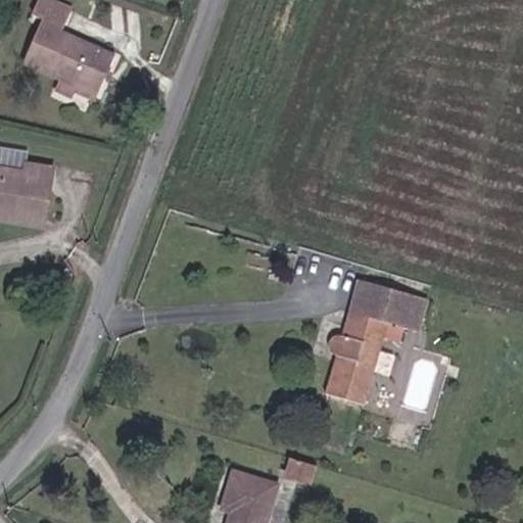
[(58,79),(98,96),(116,54),(63,32),(72,10),(48,0),(38,0),(33,13),(43,18),(24,64),(58,79)]
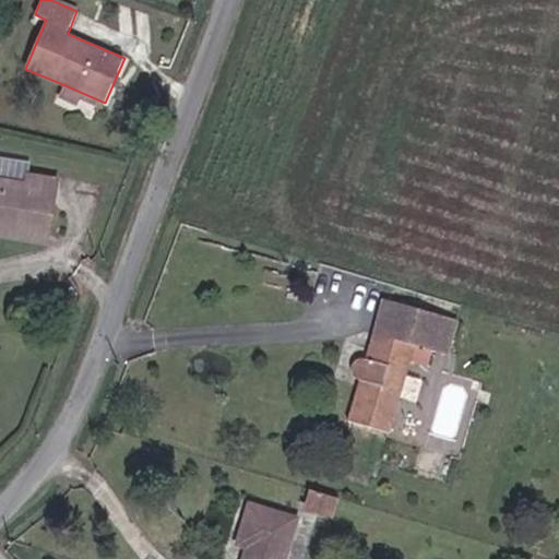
[(102,107),(105,103),(62,84),(58,97),(78,106),(81,99),(102,107)]
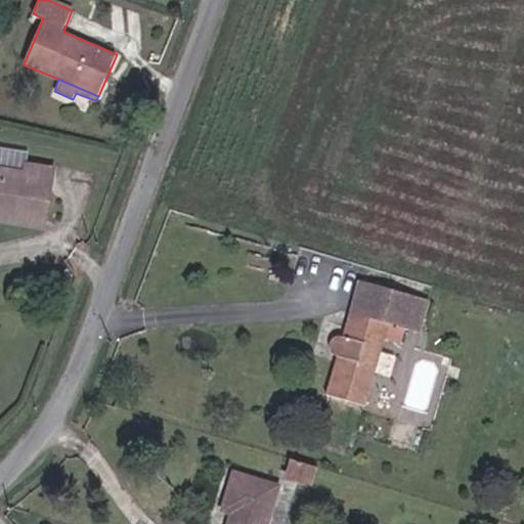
[(25,162),(28,163),(29,151),(0,146),(0,166),(24,170),(25,162)]
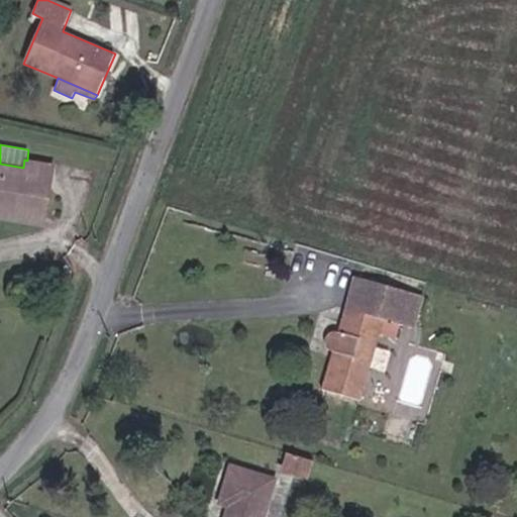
[(0,210),(45,217),(54,165),(27,161),(24,160),(23,168),(0,164),(0,210)]
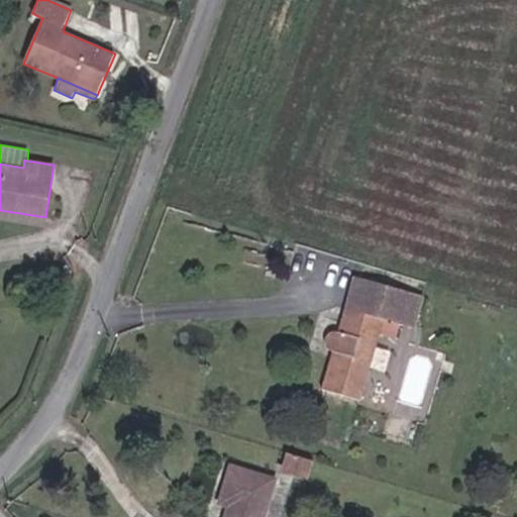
[(0,210),(0,218),(44,226),(45,217),(0,210)]
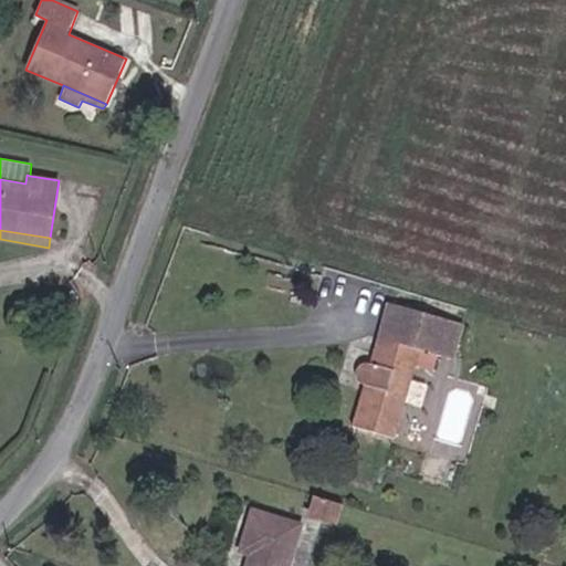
[(370,364),(365,364),(360,366),(357,369),(355,374),(355,378),(358,383),(363,387),(350,428),(396,440),(421,352),(450,359),(460,326),(387,304),(370,364)]
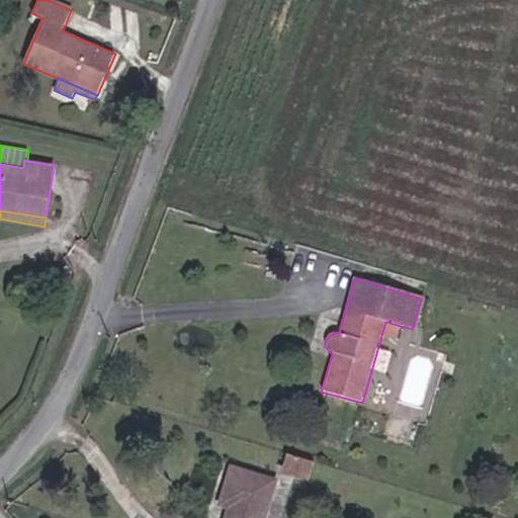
[(310,479),(315,463),(286,454),(281,470),(310,479)]
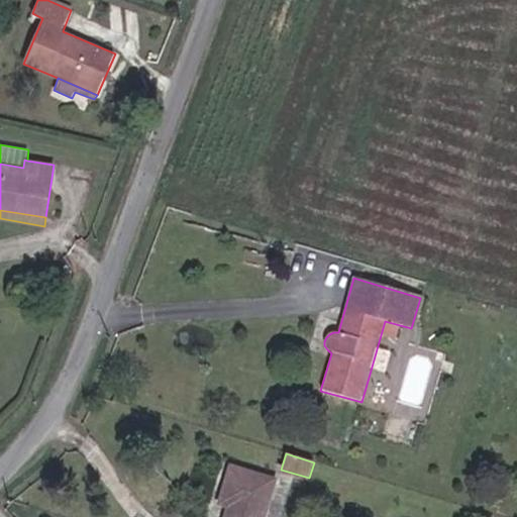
[(231,469),(220,504),(230,507),(226,516),(263,516),(274,481),(231,469)]
